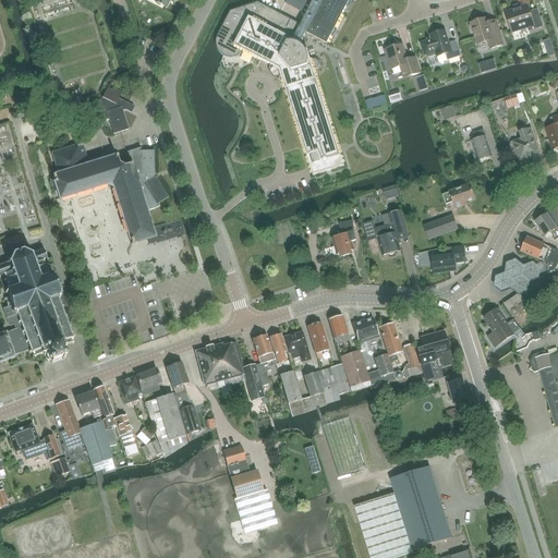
[(292,39),(300,44),(306,33),(327,44),(349,0),(312,0),(311,5),(299,0),(287,0),(287,1),(288,3),(289,5),(292,7),(305,14),(301,24),(292,39)]
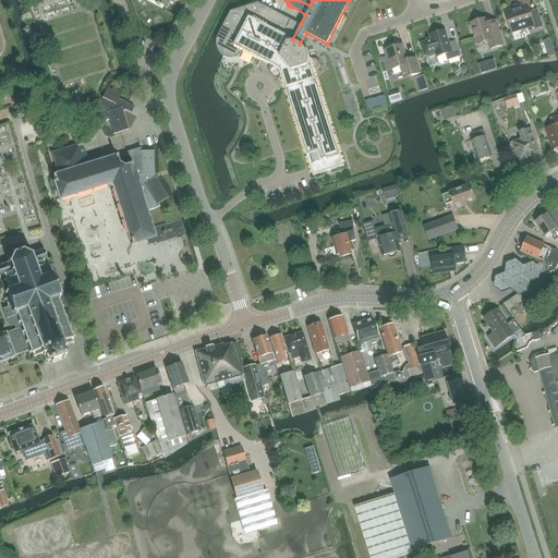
[(307,50),(300,44),(292,39),(301,24),(257,2),(230,11),(217,35),(216,37),(216,41),(216,46),(218,50),(221,53),(225,56),(227,57),(231,58),(235,57),(239,56),(242,52),(243,51),(269,64),(268,68),(268,71),(269,73),(271,77),(275,79),(277,81),(280,81),(282,81),(313,176),(344,166),(314,70),(316,69),(318,68),(319,65),(319,63),(318,61),(315,59),(313,59),(310,60),(307,50)]
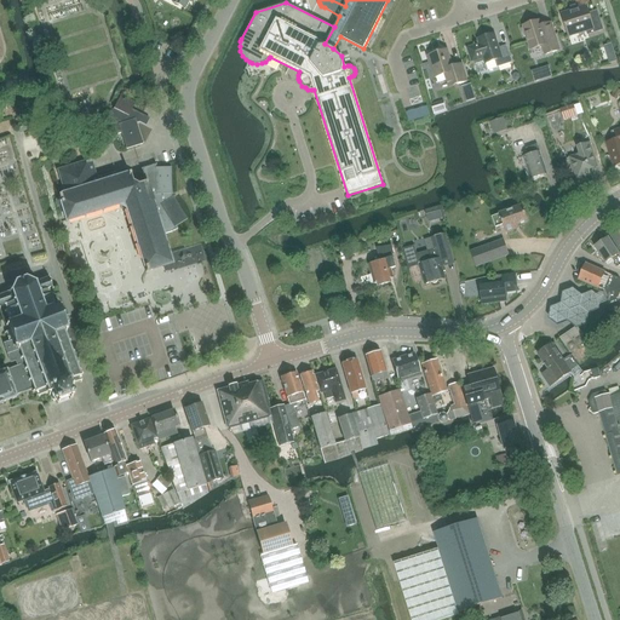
[(587,6),(579,9),(568,11),(569,12),(566,13),(566,12),(562,13),(569,36),(586,30),(587,34),(602,29),(597,11),(590,13),(587,6)]
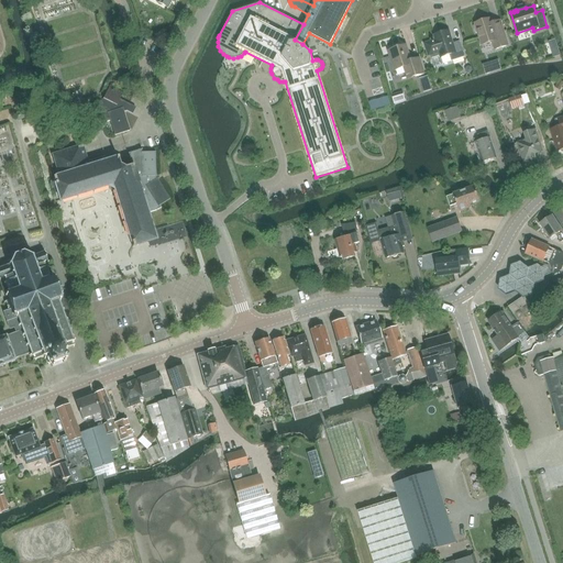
[(490,19),(474,24),(475,25),(473,26),(475,33),(477,34),(482,45),(492,42),(494,51),(508,46),(500,20),(492,23),(490,19)]
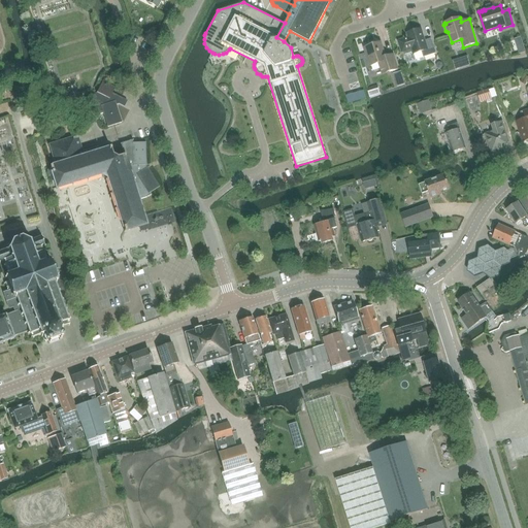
[(423,58),(435,54),(431,39),(424,41),(421,29),(406,33),(408,38),(398,41),(401,53),(403,52),(404,55),(413,52),(414,54),(421,52),(423,58)]
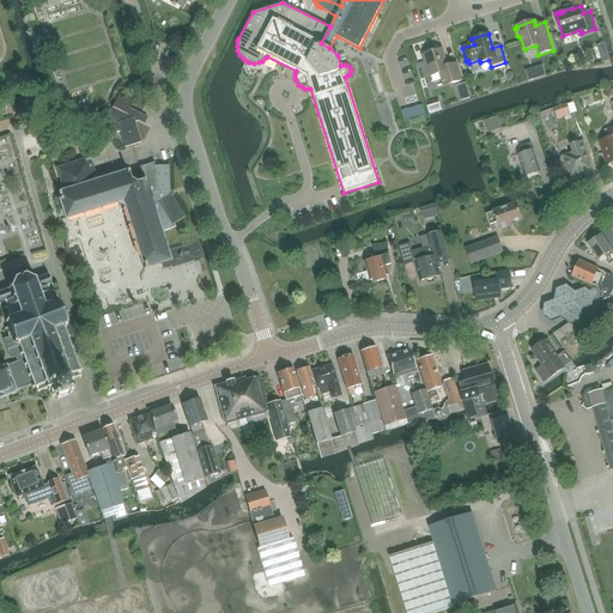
[(432,53),(423,55),(424,62),(426,61),(431,77),(439,74),(442,83),(450,80),(451,84),(462,80),(456,64),(447,66),(442,49),(439,50),(438,48),(436,48),(434,49),(432,50),(432,53)]
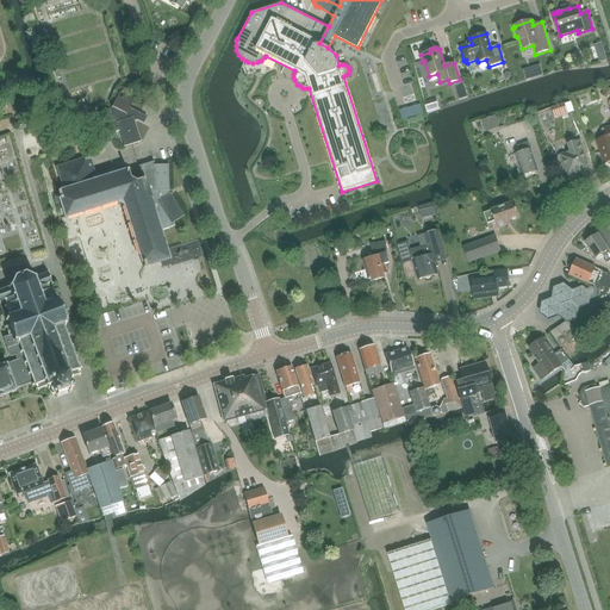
[(421,105),(417,106),(399,111),(402,120),(421,114),(423,114),(421,105)]
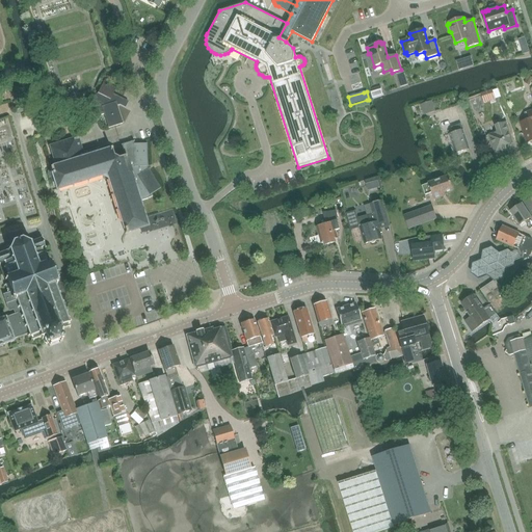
[(431,101),(420,104),(424,114),(435,111),(431,101)]
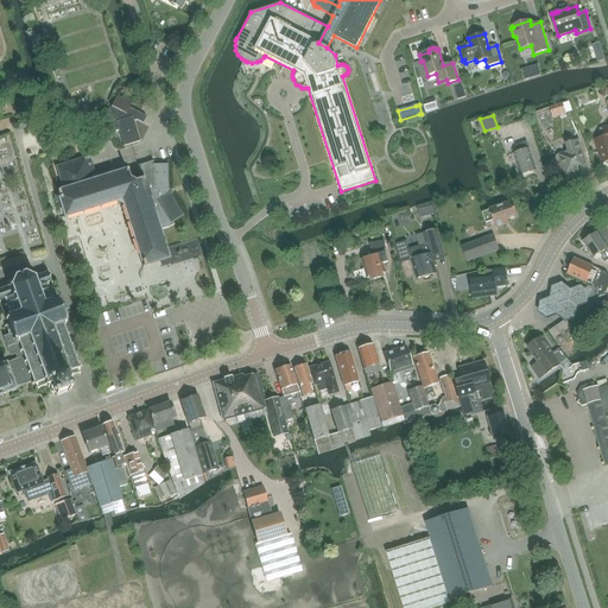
[(602,163),(605,163),(607,164),(607,126),(600,130),(602,138),(595,141),(602,163)]
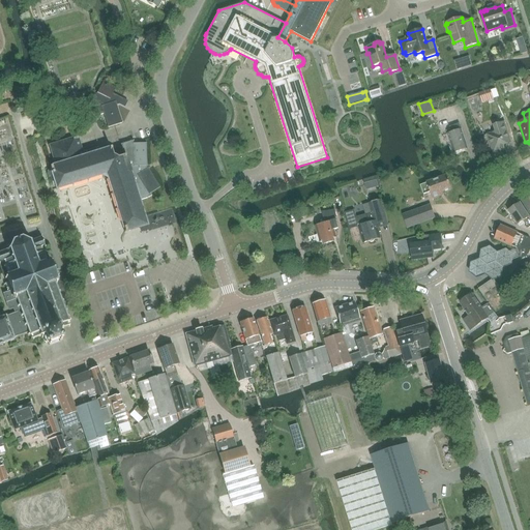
[(487,135),(492,149),(493,153),(505,149),(503,145),(511,143),(504,122),(494,125),(496,131),(487,135)]
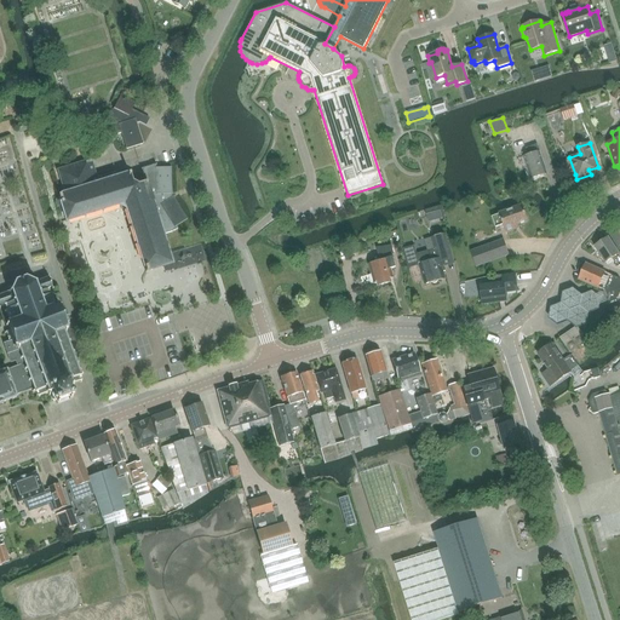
[(546,173),(539,151),(538,144),(526,149),(527,153),(522,154),(530,179),(546,173)]
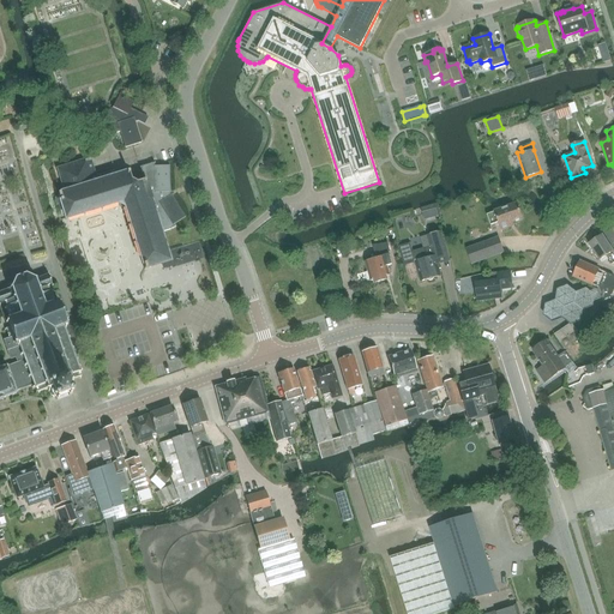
[(90,158),(58,169),(59,173),(65,192),(58,194),(65,217),(66,220),(119,204),(125,206),(145,269),(163,264),(164,268),(173,265),(168,251),(167,248),(162,234),(162,233),(176,228),(175,227),(174,228),(173,226),(186,217),(185,215),(180,209),(176,203),(173,197),(173,196),(172,194),(170,193),(170,192),(170,190),(170,182),(169,175),(169,173),(169,168),(169,166),(155,167),(154,166),(154,164),(155,163),(148,164),(139,168),(140,168),(143,173),(145,180),(137,184),(131,180),(130,174),(131,173),(130,170),(128,170),(128,172),(126,172),(124,172),(119,173),(118,175),(97,181),(95,175),(94,173),(94,170),(90,161),(90,158)]
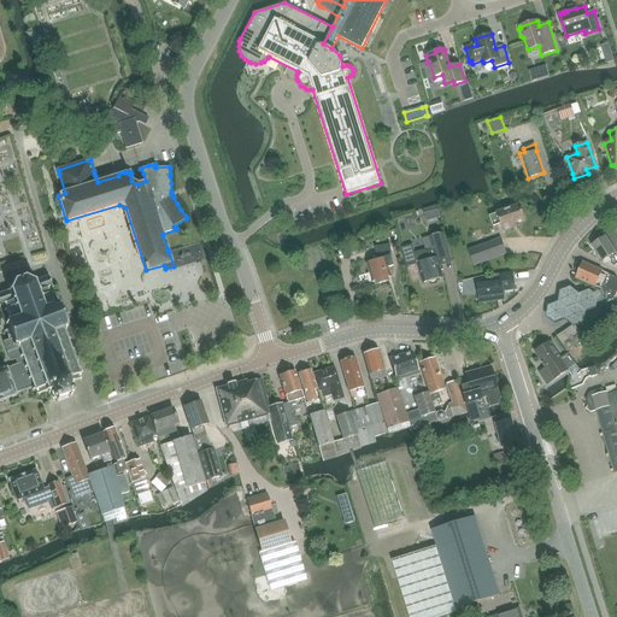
[(511,225),(526,219),(519,205),(489,216),(493,227),(501,224),(504,231),(512,228),(511,225)]
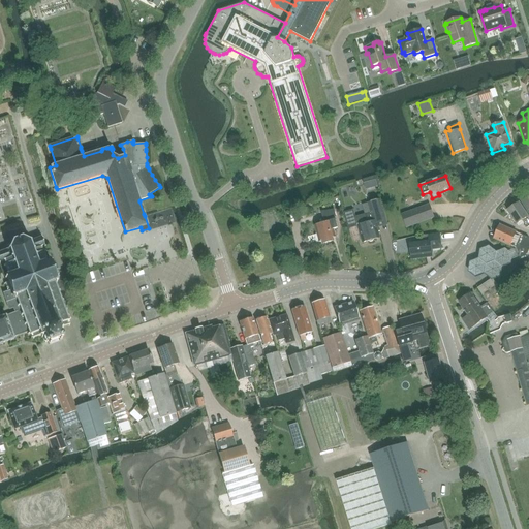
[(353,211),(343,214),(348,229),(358,226),(358,227),(359,231),(362,243),(369,241),(370,242),(373,241),(374,240),(380,238),(378,231),(380,231),(378,226),(387,223),(380,199),(368,204),(371,214),(366,215),(367,222),(358,225),(353,211)]
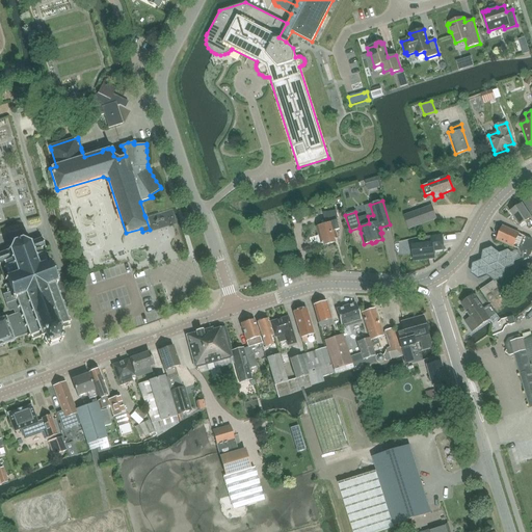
[(531,227),(531,219),(522,204),(510,212),(519,225),(526,221),(530,229),(531,228),(531,227)]
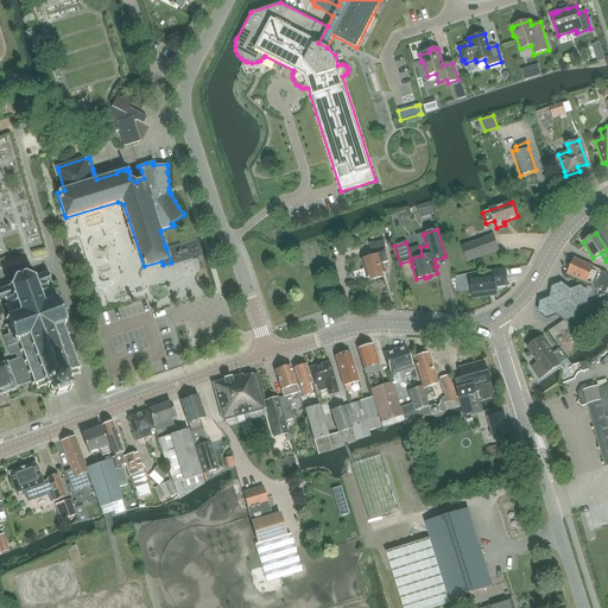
[(467,261),(499,251),(493,235),(462,247),(467,261)]
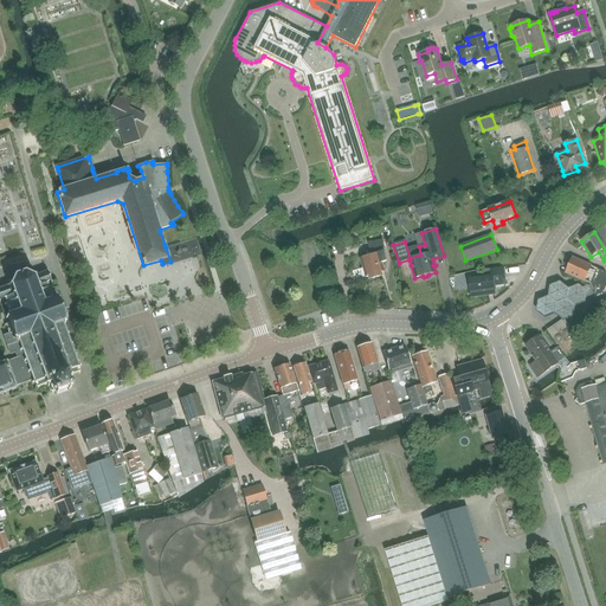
[(381,263),(385,262),(382,250),(384,249),(382,240),(368,243),(372,256),(359,259),(363,278),(367,277),(368,279),(379,277),(379,274),(384,272),(381,263)]
